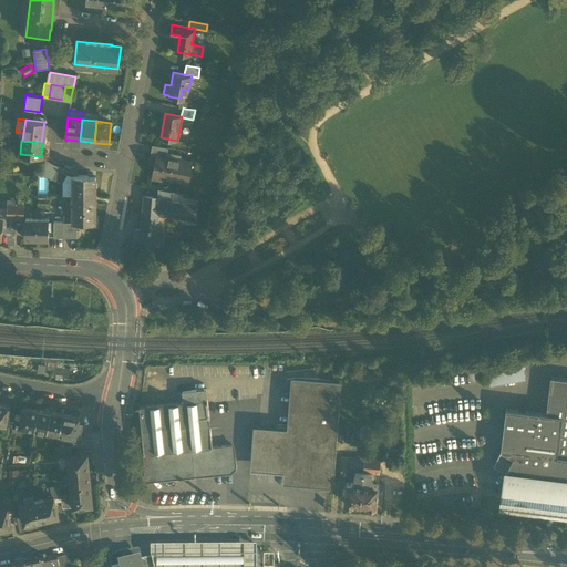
[(156,154),(166,156),(167,152),(168,147),(152,144),(151,155),(156,156),(156,154)]
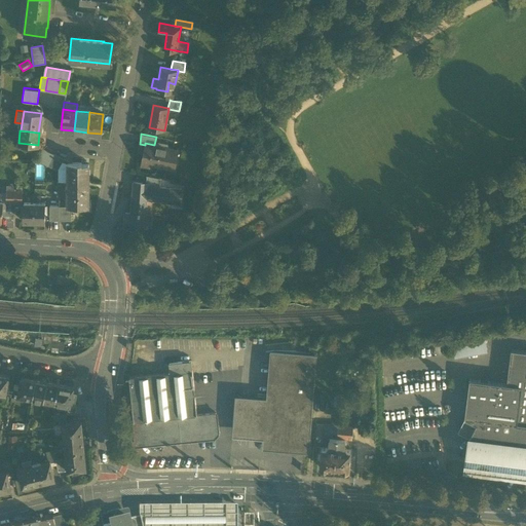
[(170,168),(175,170),(175,168),(171,167),(173,158),(177,159),(179,150),(166,147),(154,145),(145,143),(145,145),(143,152),(140,165),(150,167),(150,164),(170,167),(170,168)]
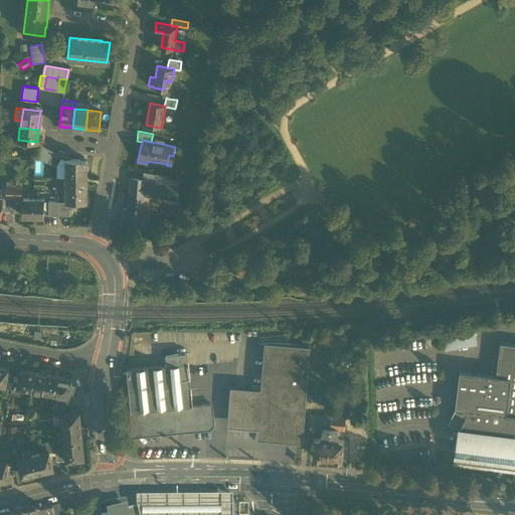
[(39,158),(41,159),(46,149),(40,146),(34,158),(39,158)]
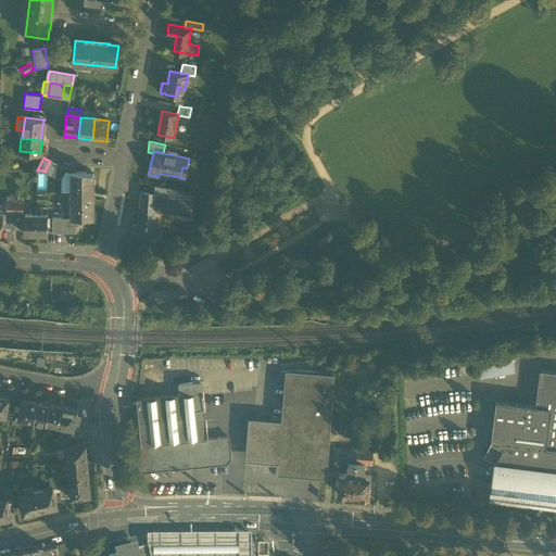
[(45,172),(51,175),(57,164),(50,161),(45,172)]
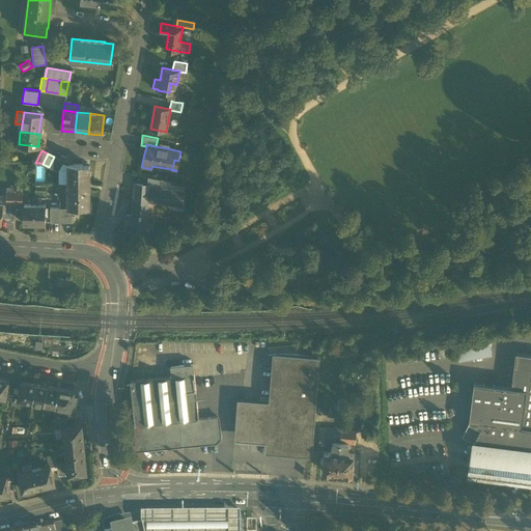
[(65,161),(54,157),(49,167),(58,171),(60,172),(64,163),(65,161)]
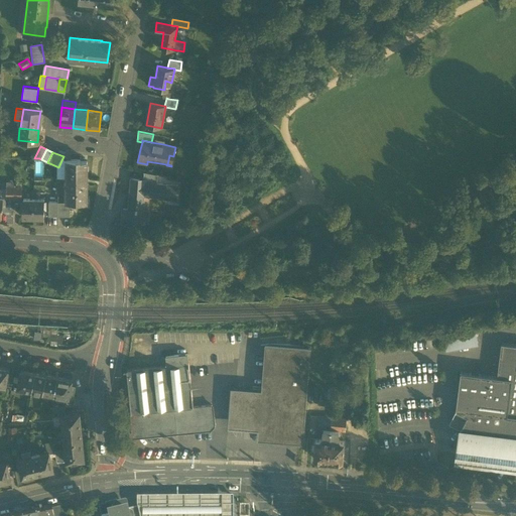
[(58,167),(56,166),(56,177),(67,177),(67,159),(62,158),(58,167)]
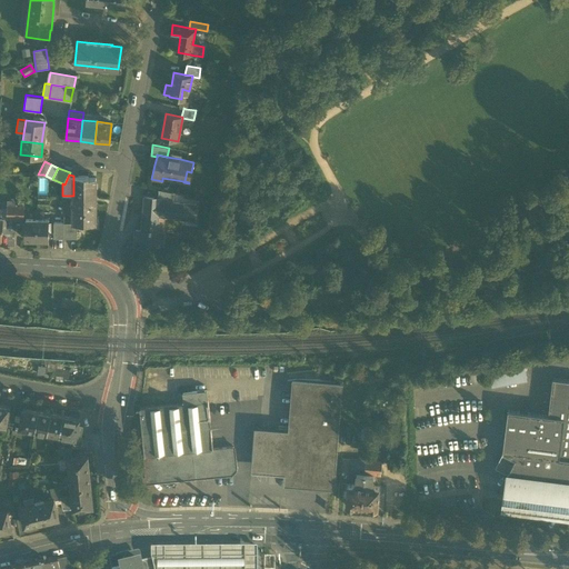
[(73,176),(73,196),(96,197),(96,178),(88,178),(88,176),(73,176)]
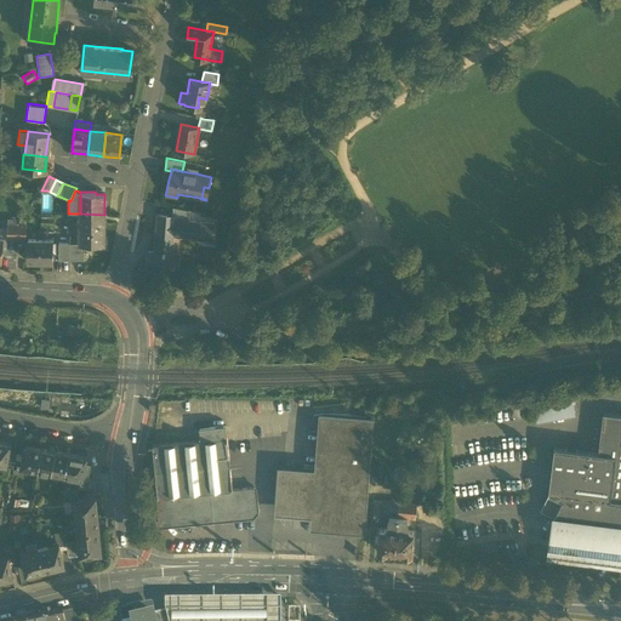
[(174,217),(188,218),(189,210),(174,206),(172,216),(174,216),(174,217)]
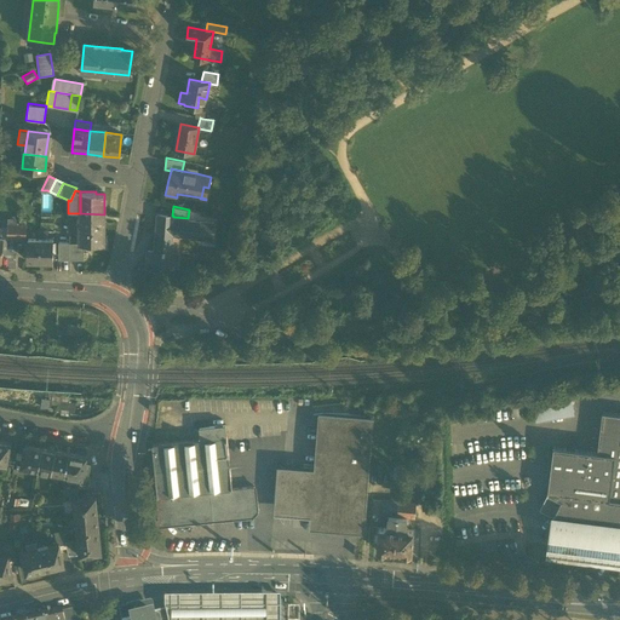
[(104,237),(104,214),(80,213),(80,242),(80,244),(84,244),(92,244),(92,247),(107,247),(107,237),(104,237)]
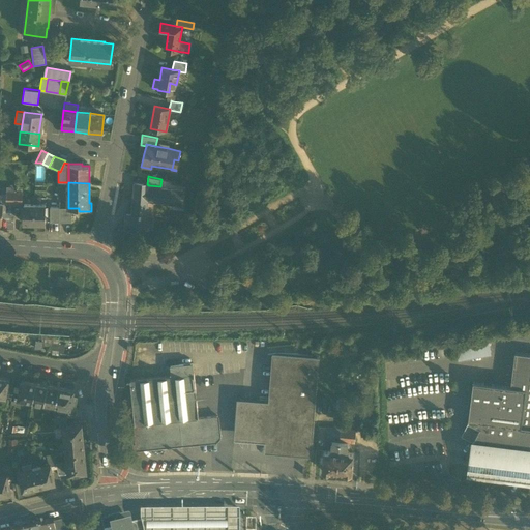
[(145,216),(147,199),(148,187),(148,185),(148,184),(147,184),(135,183),(134,198),(135,198),(134,215),(139,215),(139,216),(145,216)]
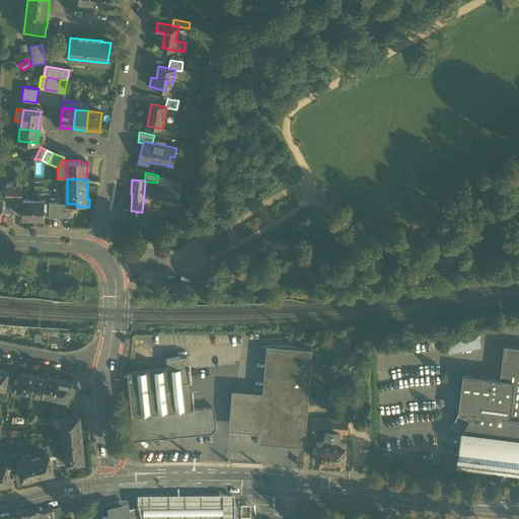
[(157,184),(145,183),(144,195),(165,197),(165,199),(166,199),(166,198),(177,199),(178,187),(167,186),(157,184)]
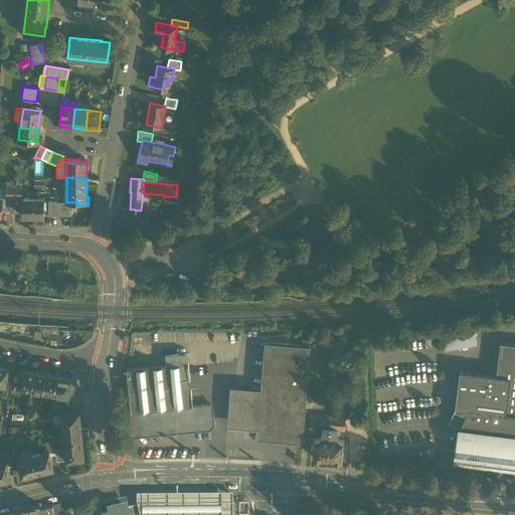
[(23,216),(33,216),(33,198),(23,198),(23,216)]
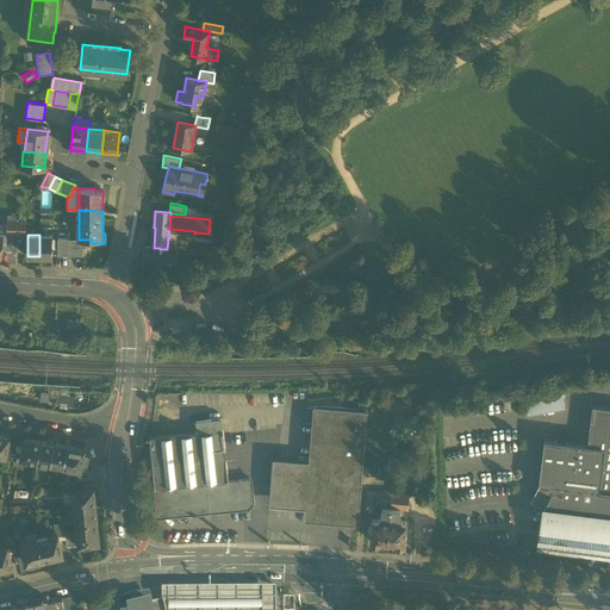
[(53,235),(39,235),(39,256),(51,256),(53,235)]
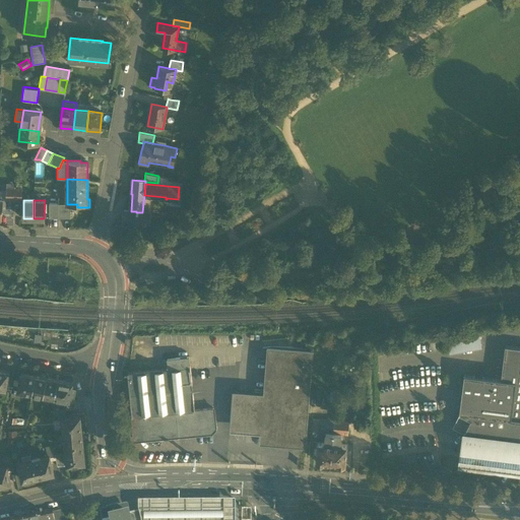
[(58,217),(58,203),(50,203),(49,217),(58,217)]
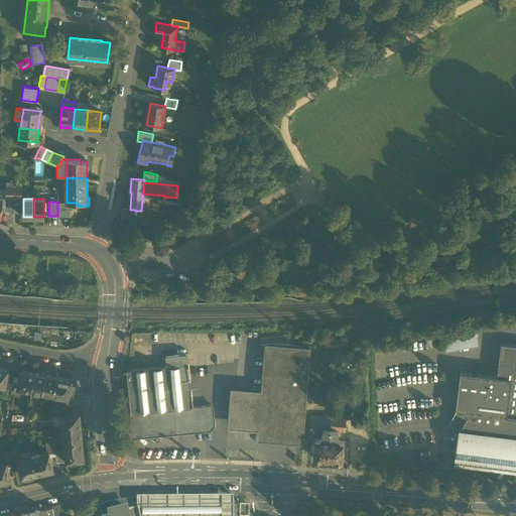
[(57,202),(57,216),(70,217),(71,206),(70,206),(70,203),(67,203),(67,202),(57,202)]
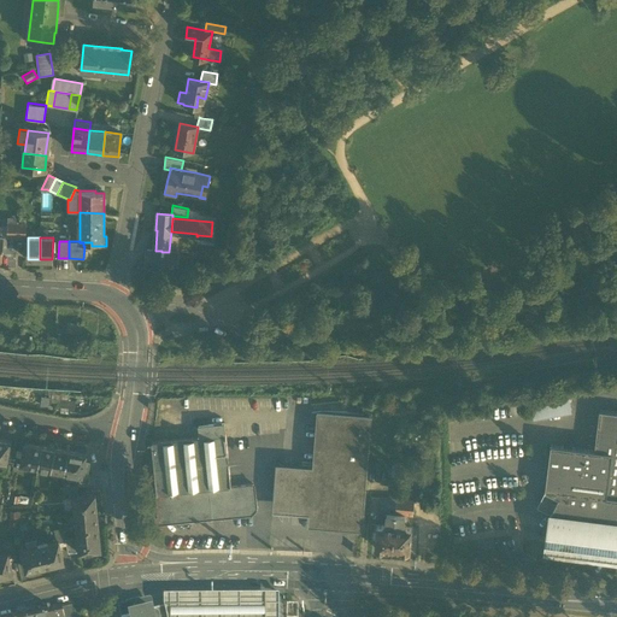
[(177,253),(169,252),(162,252),(162,251),(156,251),(147,250),(146,263),(153,268),(158,268),(158,264),(166,265),(176,262),(177,253)]
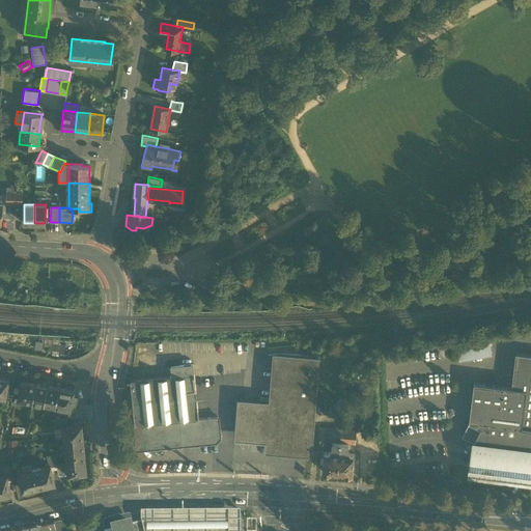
[(513,369),(530,370),(530,354),(515,352),(513,369)]
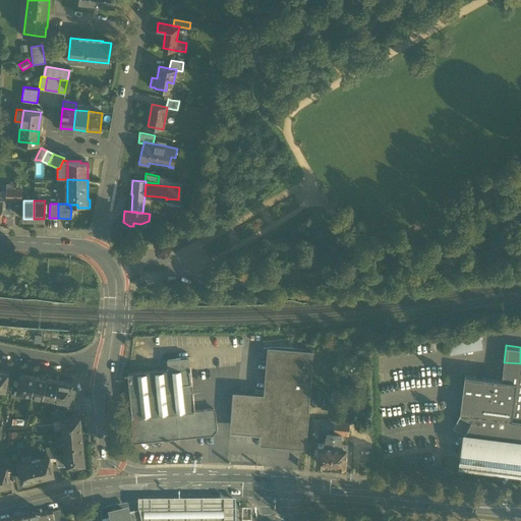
[(305,447),(306,443),(264,440),(265,429),(234,427),(237,396),(268,398),(268,397),(268,391),(272,347),(268,347),(264,394),(233,391),(230,430),(261,433),(259,444),(305,447)]
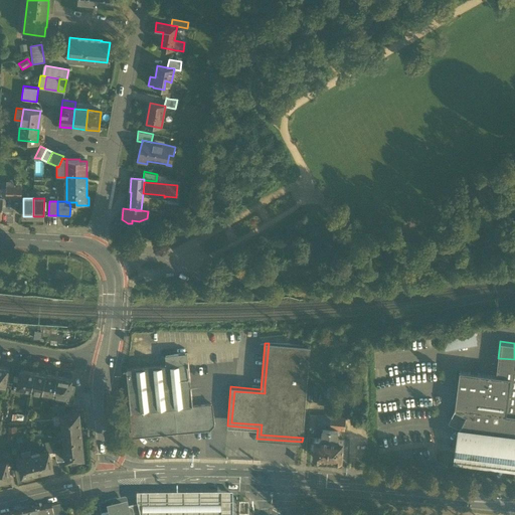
[(269,343),(265,386),(261,386),(260,388),(261,388),(260,392),(265,392),(265,393),(234,391),(231,422),(262,424),(261,435),(303,438),(310,346),(269,343)]
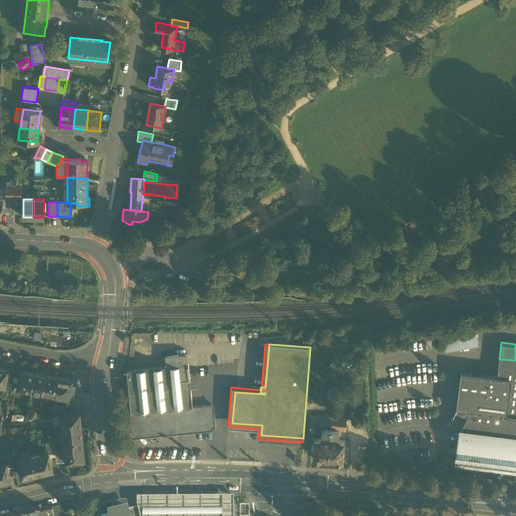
[(208,428),(210,427),(212,425),(213,423),(214,421),(212,404),(194,406),(187,353),(165,355),(166,366),(127,369),(131,413),(134,436),(208,428)]
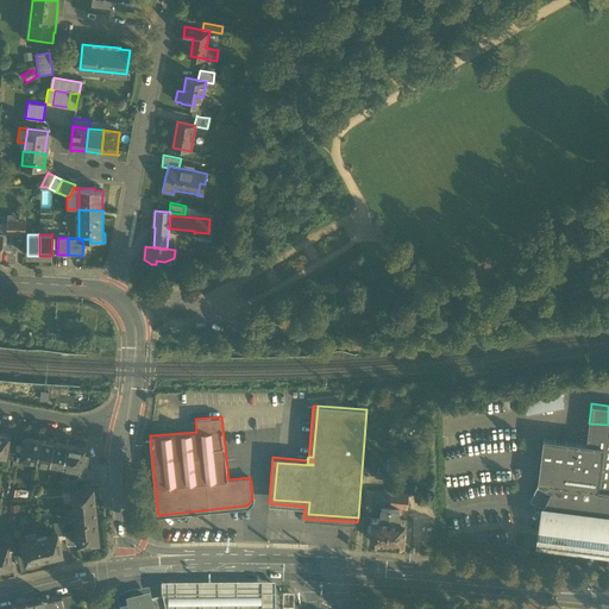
[(539,541),(608,550),(608,425),(589,424),(586,443),(544,438),(538,483),(529,500),(542,506),(541,521),(539,541)]
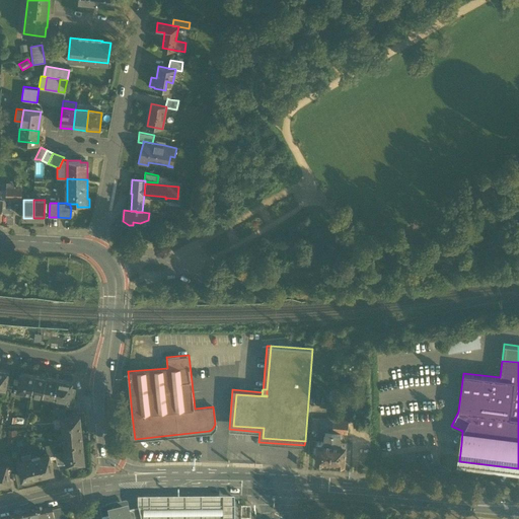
[(8,370),(0,368),(0,386),(5,387),(8,370)]
